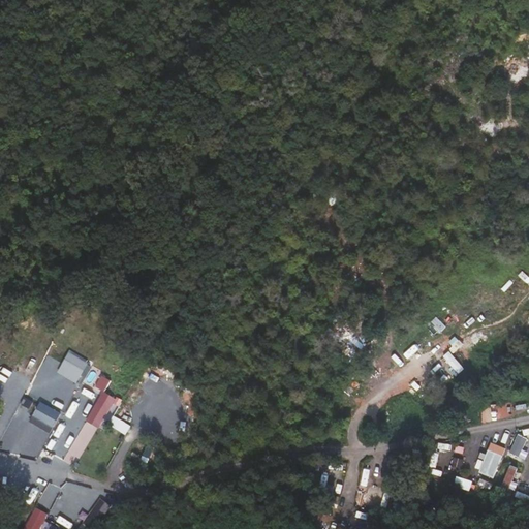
[(460,373),(466,368),(450,351),(444,356),(460,373)]
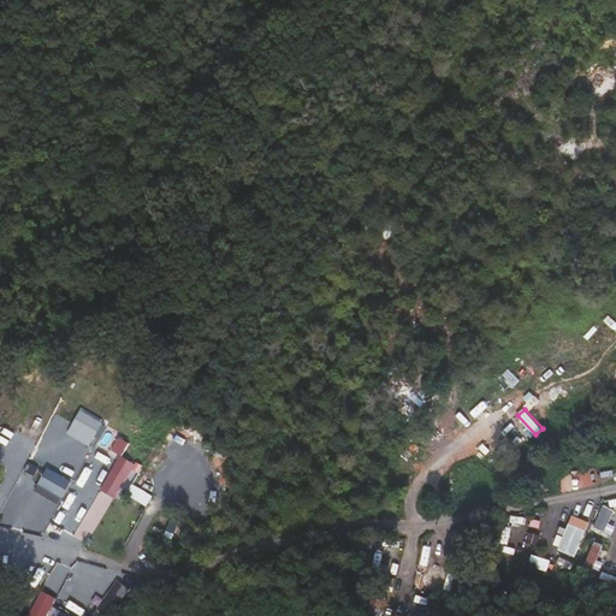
[(123,456),(130,442),(119,437),(112,451),(123,456)]
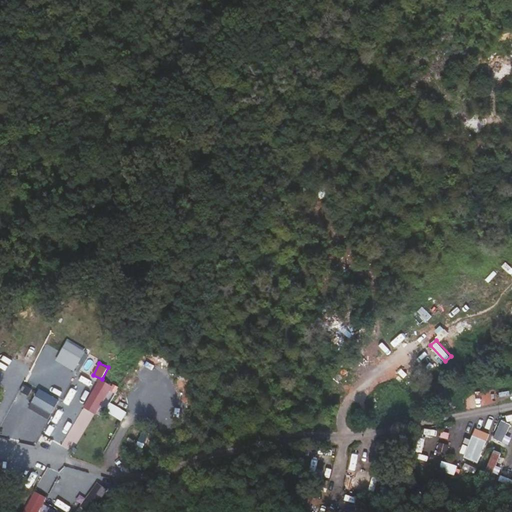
[(110,386),(105,383),(101,390),(106,393),(110,386)]
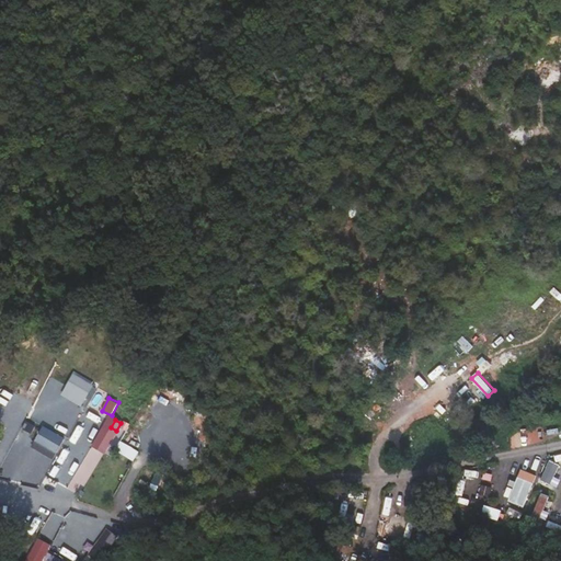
[(43,425),(35,442),(59,453),(66,436),(43,425)]
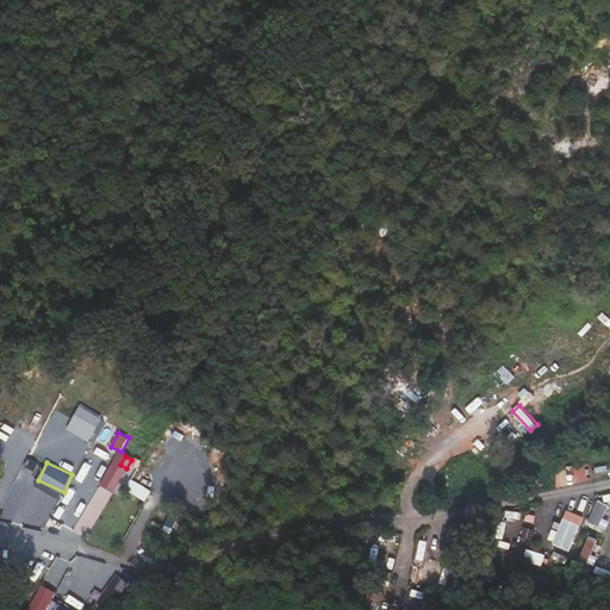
[(602,526),(608,504),(596,500),(590,523),(602,526)]
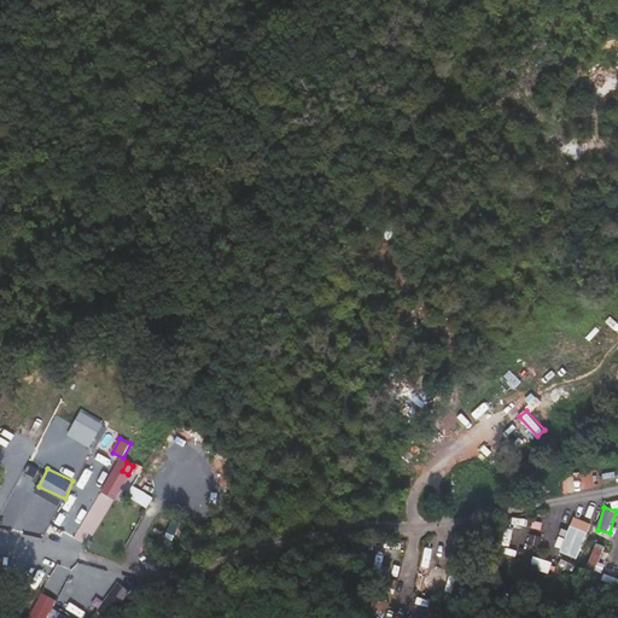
[(104,513),(95,508),(89,519),(98,523),(104,513)]
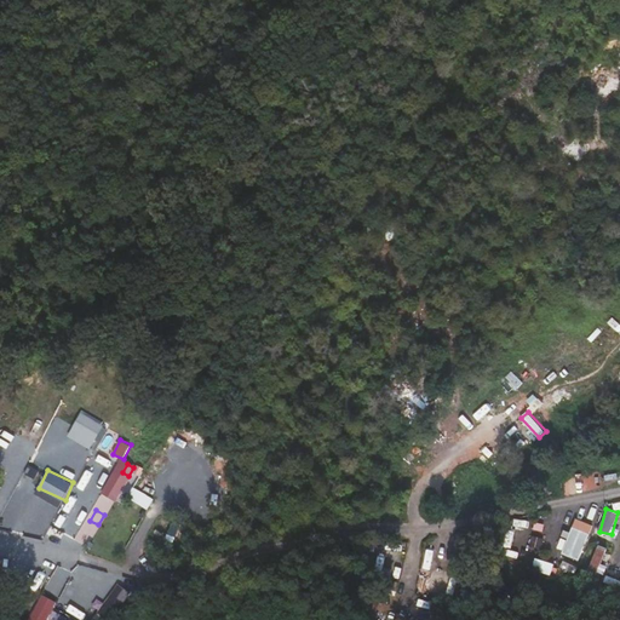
[(98,524),(90,521),(81,534),(89,539),(98,524)]
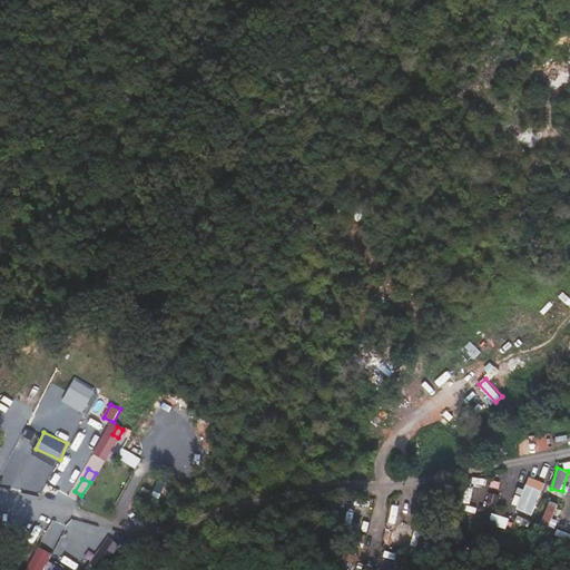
[(480,507),(487,489),(471,482),(463,501),(480,507)]
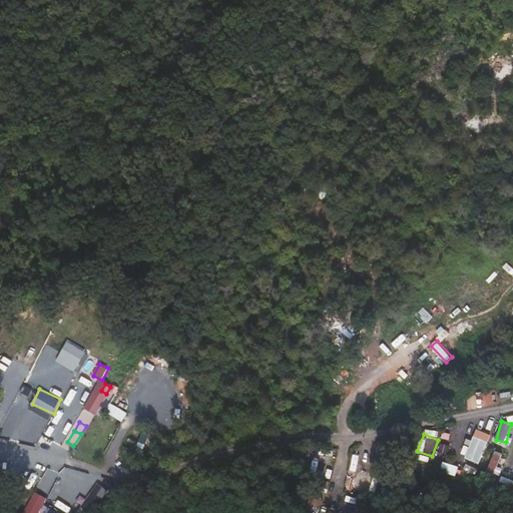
[(488,454),(474,449),(471,457),(478,460),(476,467),(482,469),(488,454)]
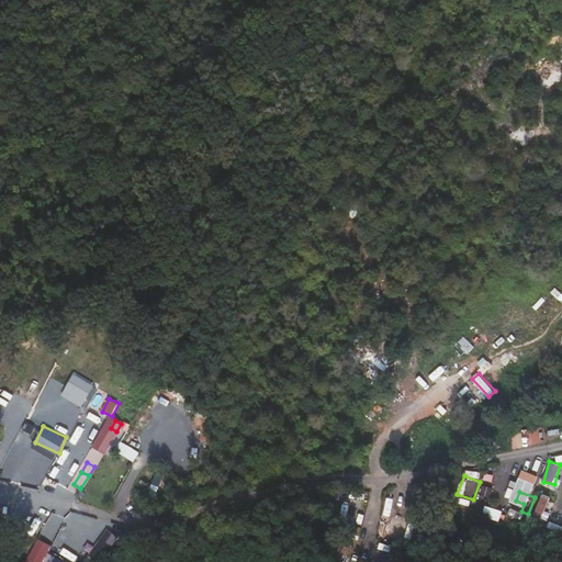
[(543,494),(532,515),(544,521),(554,499),(543,494)]
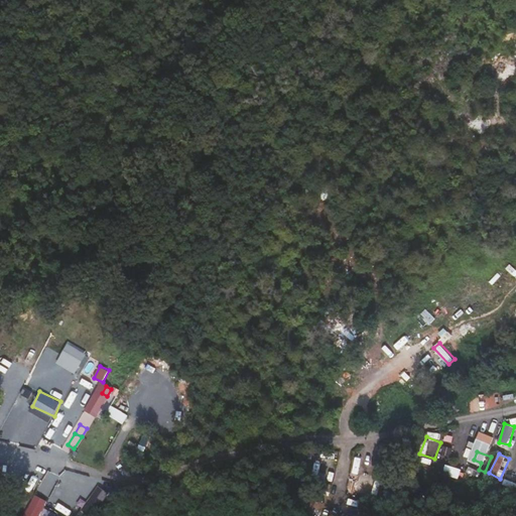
[(445,465),(443,474),(460,479),(462,469),(445,465)]
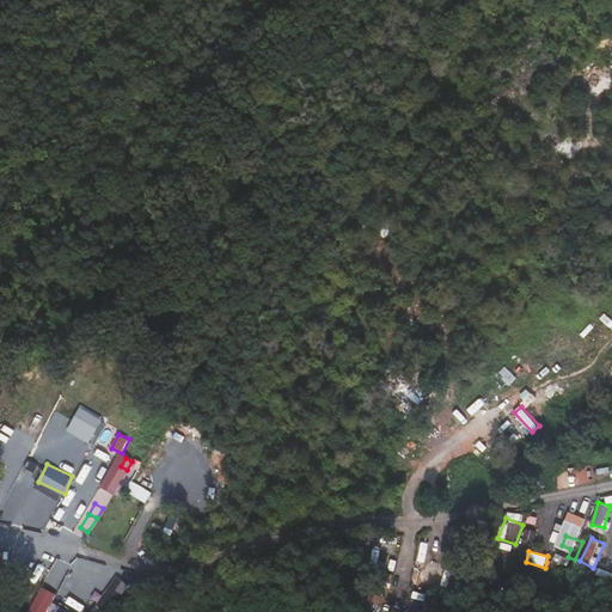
[(62,594),(79,601),(86,585),(69,577),(62,594)]
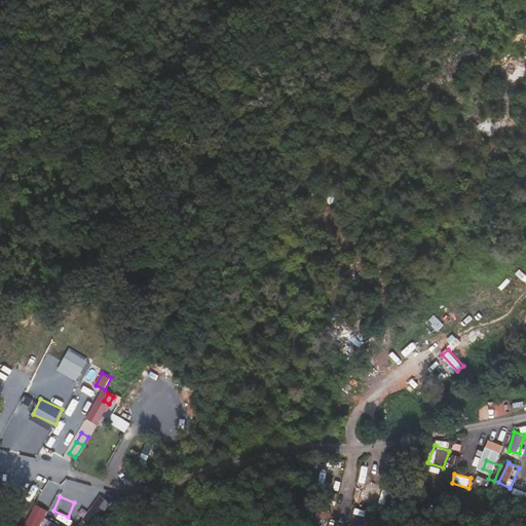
[(92,505),(84,519),(95,525),(103,512),(92,505)]
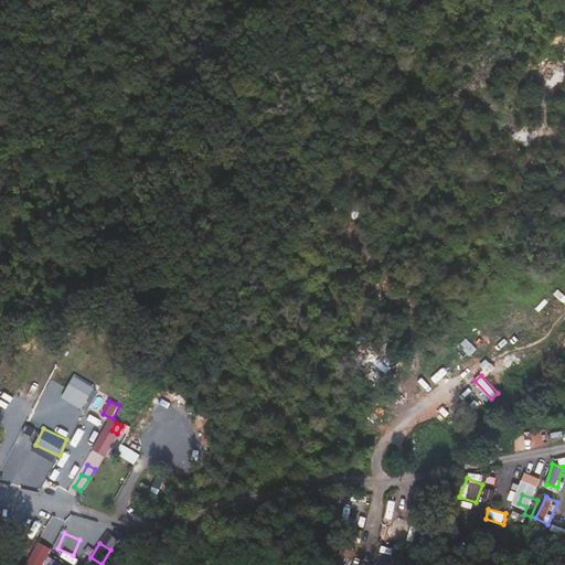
[(22,564),(24,564),(44,564),(51,553),(38,546),(32,556),(27,553),(22,564)]
